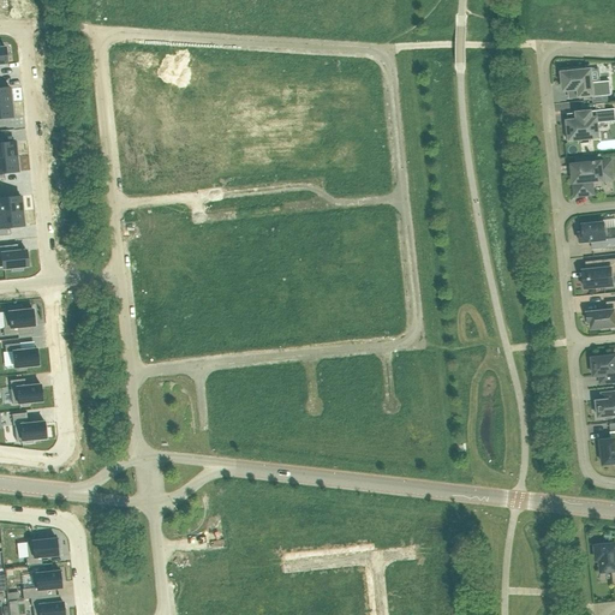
[(571,73),(562,73),(565,90),(579,89),(580,99),(592,97),(593,102),(608,101),(608,96),(611,95),(610,82),(591,83),(590,71),(583,72),(583,69),(571,70),(571,73)]
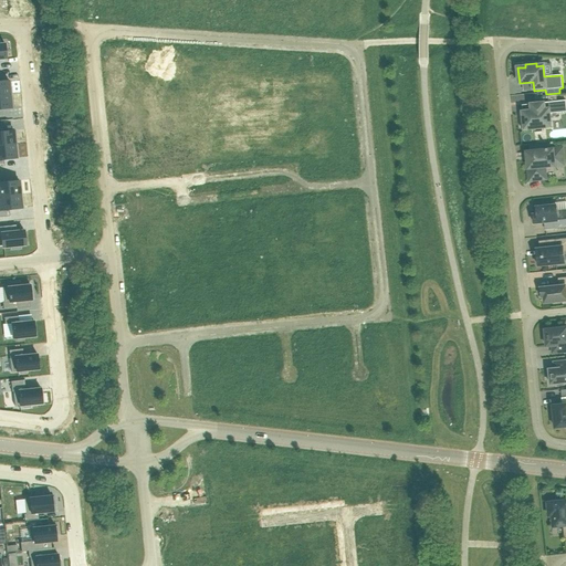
[(9,81),(0,82),(0,95),(10,95),(9,81)]
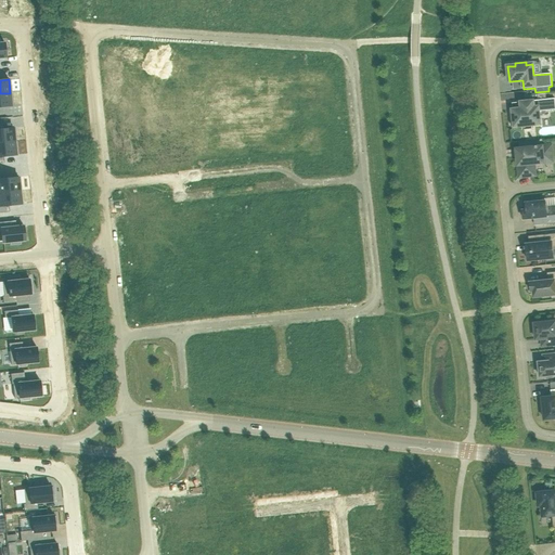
[(10,93),(0,93),(0,107),(11,106),(10,93)]
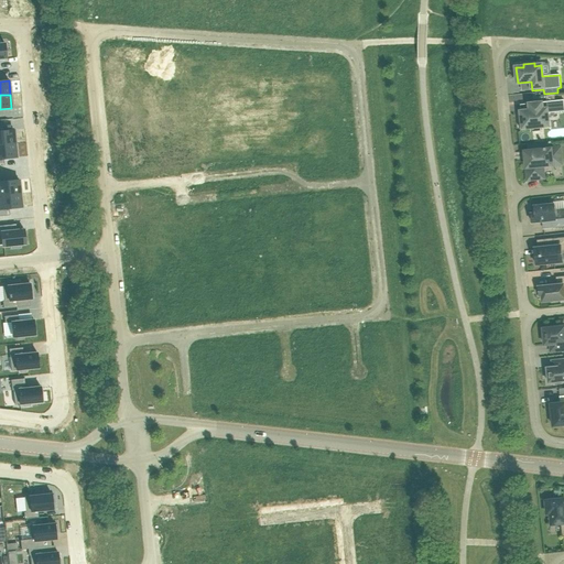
[(521,119),(519,119),(520,129),(530,128),(531,132),(541,131),(541,127),(549,126),(548,114),(563,110),(563,105),(563,100),(533,104),(529,104),(530,110),(520,111),(521,119)]
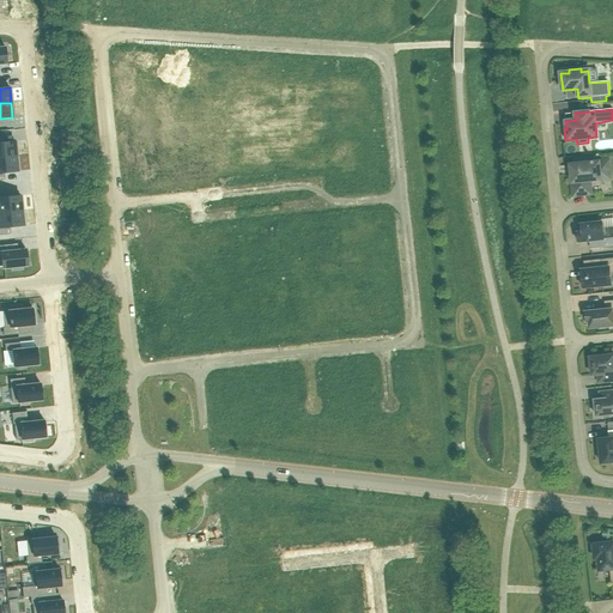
[(0,143),(0,158),(17,157),(16,143),(0,143)]
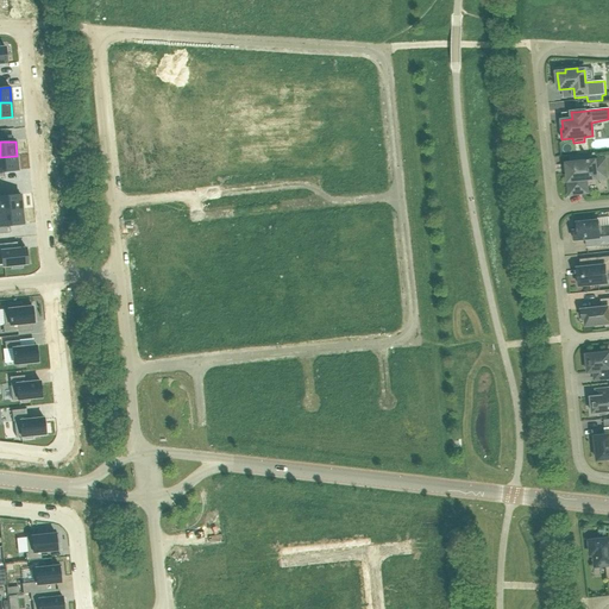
[(570,163),(566,164),(567,173),(570,194),(585,193),(588,193),(585,180),(604,177),(607,177),(604,159),(595,161),(594,154),(570,156),(570,163)]
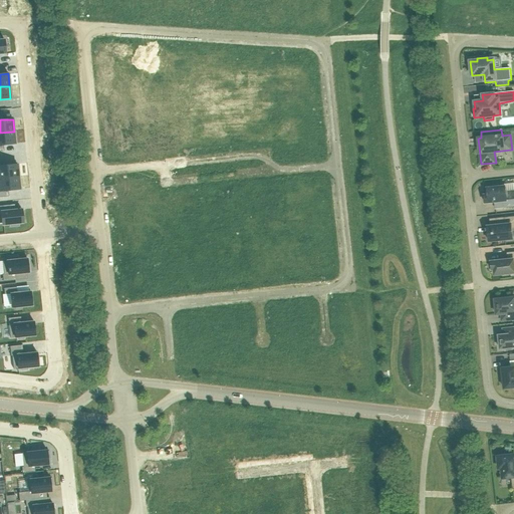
[(14,132),(0,133),(0,145),(15,144),(14,132)]
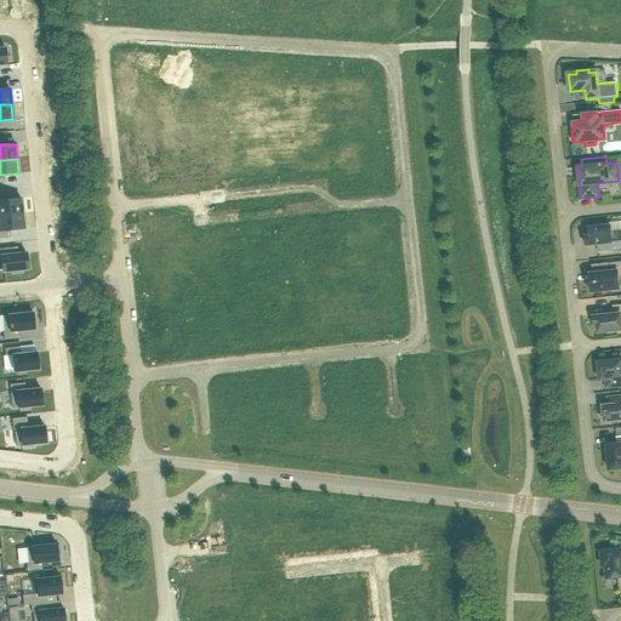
[(1,200),(0,200),(0,216),(22,214),(21,199),(1,200)]
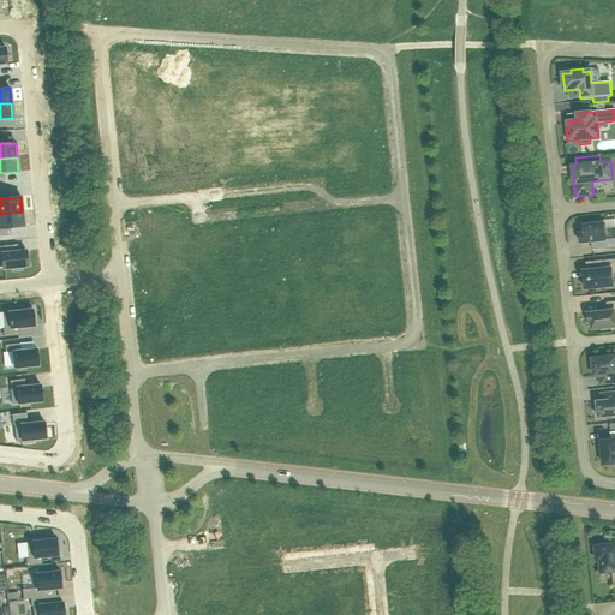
[(22,212),(0,214),(0,228),(24,227),(22,212)]
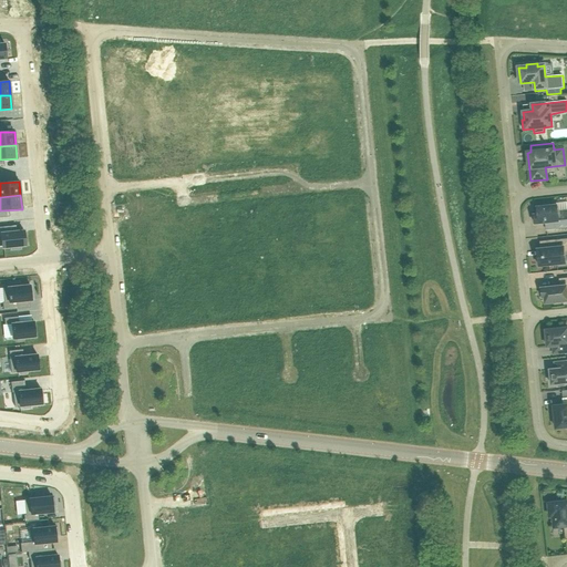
[(538,215),(534,215),(535,224),(546,223),(547,230),(566,227),(566,202),(556,204),(557,206),(537,207),(538,215)]
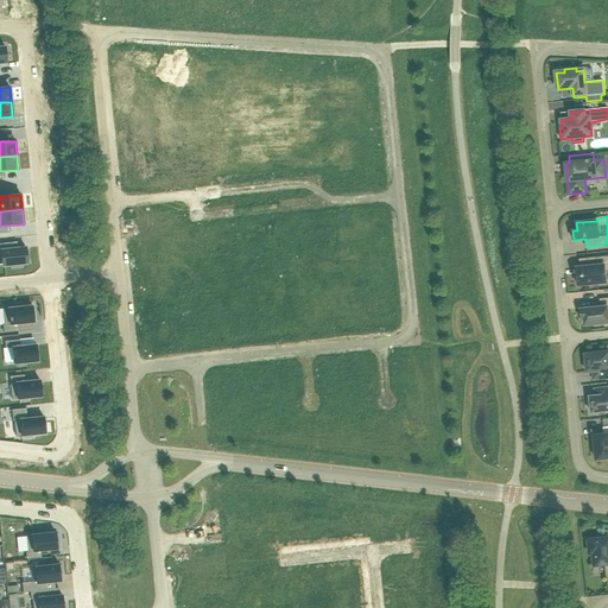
[(0,251),(0,266),(12,265),(12,268),(23,267),(21,264),(27,264),(26,248),(0,251)]
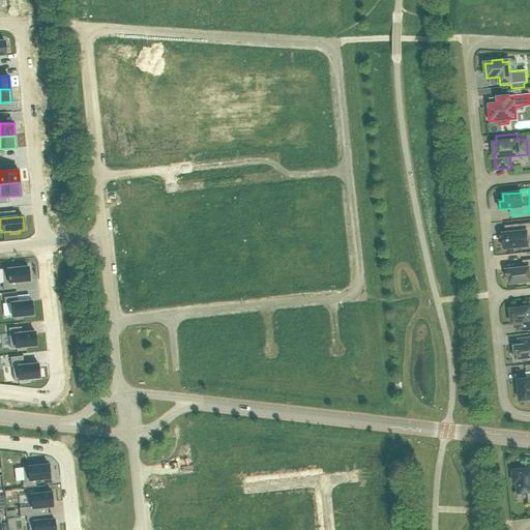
[(518,232),(502,233),(504,248),(529,246),(528,238),(529,237),(529,223),(517,225),(518,232)]
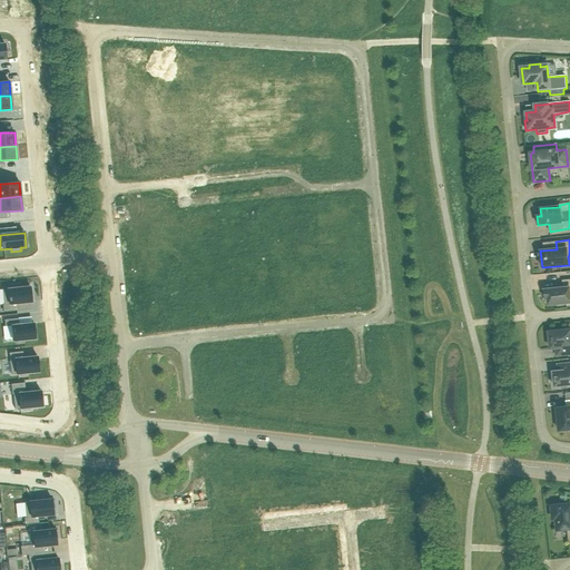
[(562,288),(544,290),(546,300),(548,300),(548,305),(557,304),(557,306),(564,306),(564,304),(569,303),(569,290),(569,287),(569,278),(562,281),(562,288)]
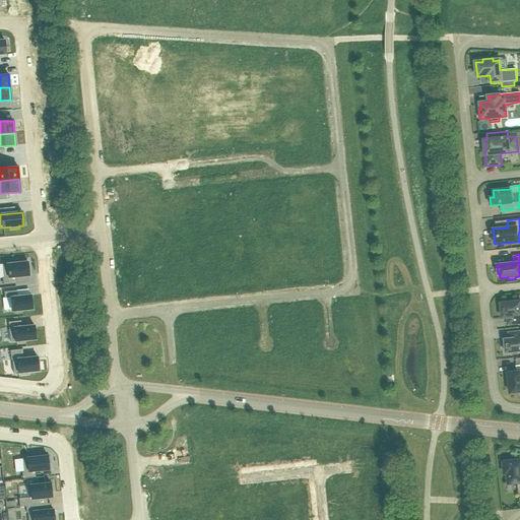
[(4,278),(2,278),(3,284),(15,283),(15,277),(29,276),(27,262),(16,263),(16,261),(10,262),(10,264),(2,264),(4,278)]
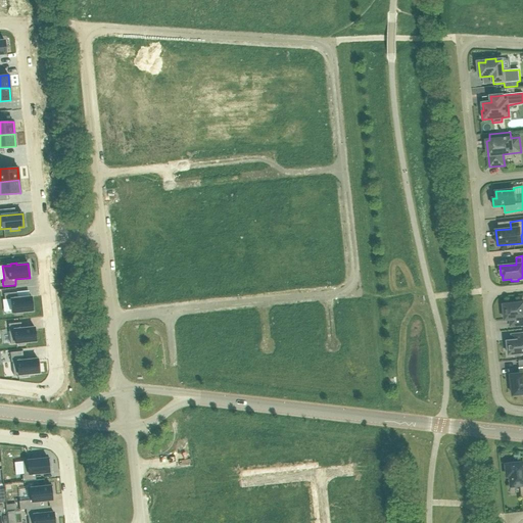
[(16,292),(4,293),(4,299),(10,299),(12,314),(15,313),(15,315),(21,315),(21,313),(33,312),(32,297),(17,298),(16,292)]
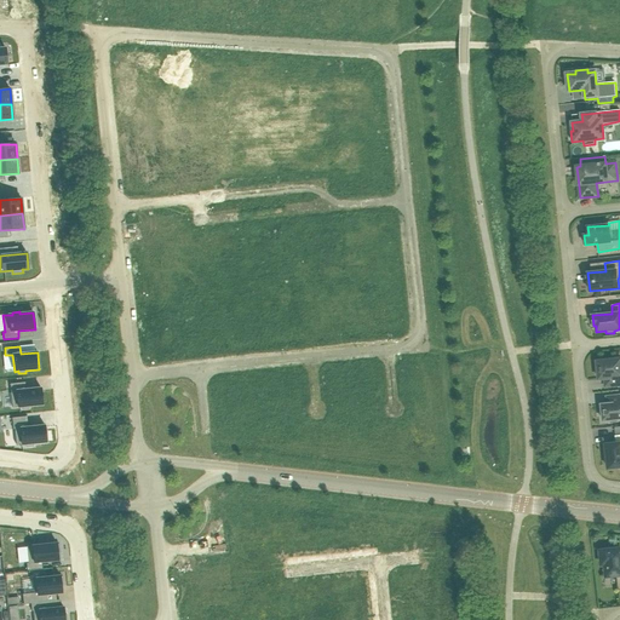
[(597,368),(596,369),(597,375),(598,377),(598,379),(604,379),(606,386),(618,385),(619,385),(619,359),(613,360),(610,359),(604,359),(603,361),(597,361),(597,368)]
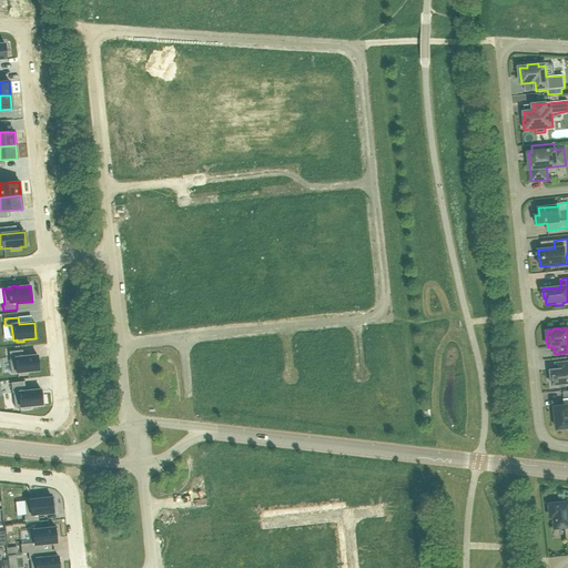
[(23,351),(9,352),(11,374),(20,373),(20,375),(27,375),(27,373),(39,371),(38,355),(23,357),(23,351)]
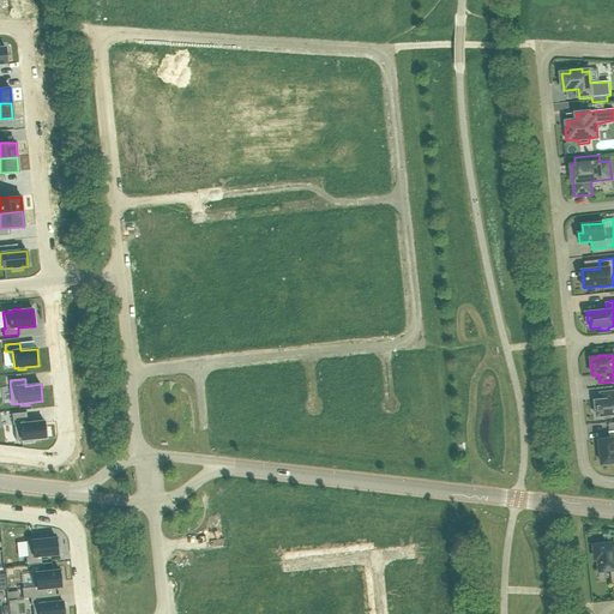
[(596,403),(594,403),(594,410),(596,410),(597,417),(603,416),(603,419),(612,419),(612,416),(613,415),(613,391),(613,392),(601,392),(601,393),(601,399),(595,401),(596,403)]
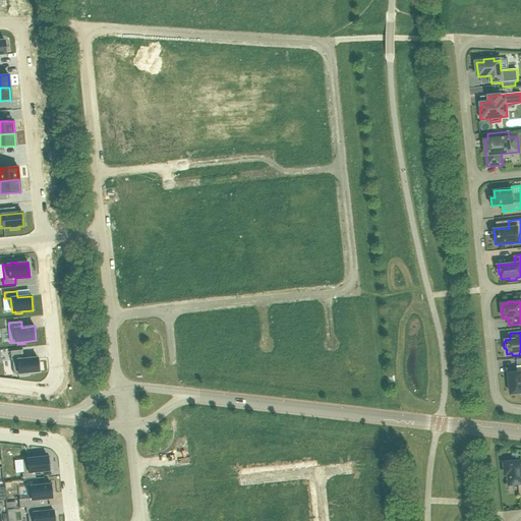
[(22,350),(10,351),(11,361),(12,361),(13,374),(21,373),(21,375),(27,374),(27,373),(39,371),(38,357),(23,359),(22,350)]
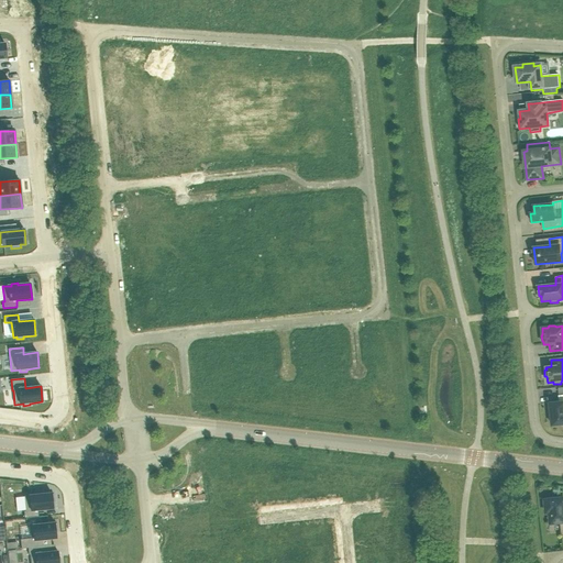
[(560,403),(550,404),(552,426),(562,423),(562,395),(559,396),(560,403)]
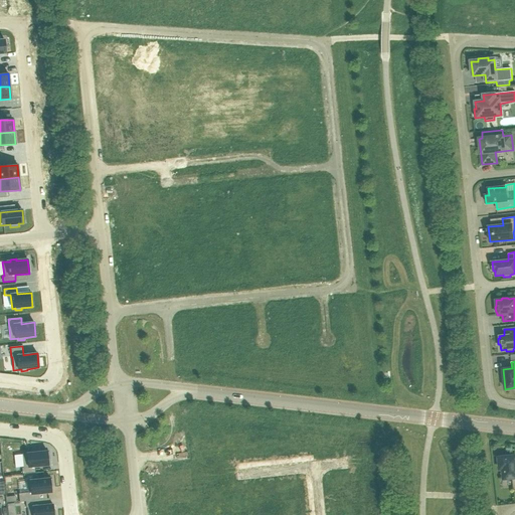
[(23,468),(22,468),(22,474),(35,473),(34,467),(48,466),(48,460),(49,459),(49,452),(47,452),(22,454),(23,468)]
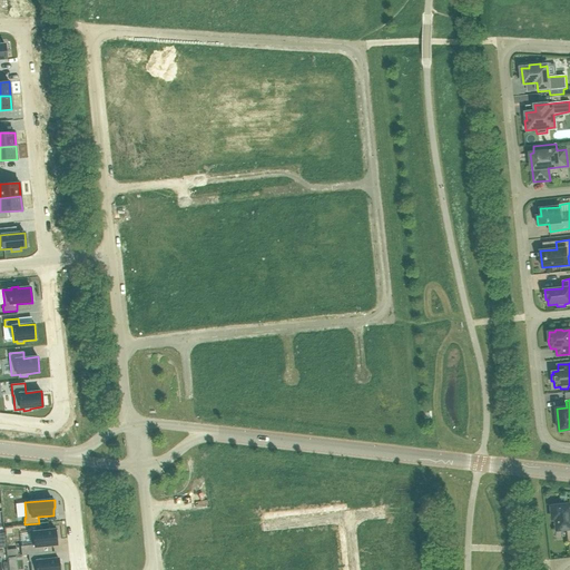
[(552,509),(551,510),(551,517),(553,517),(553,519),(557,519),(558,530),(567,529),(568,542),(569,541),(569,504),(562,505),(562,504),(554,504),(554,507),(552,507),(552,509)]
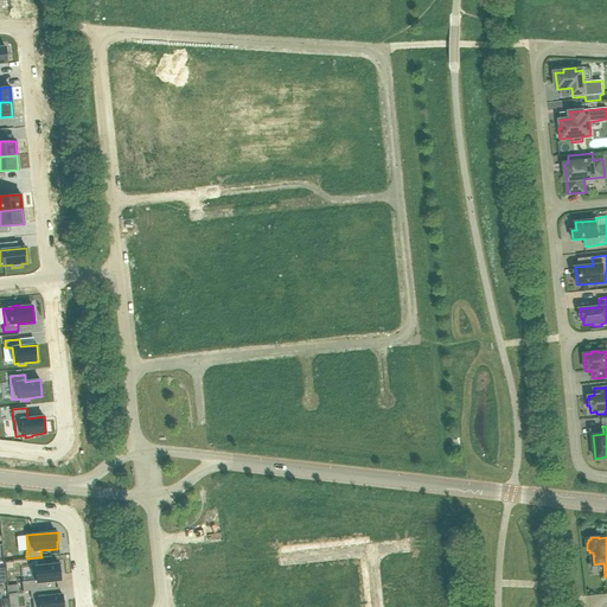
[(33,581),(21,582),(23,592),(30,592),(30,590),(40,589),(39,582),(61,581),(59,573),(62,573),(61,564),(58,564),(32,567),(33,581)]
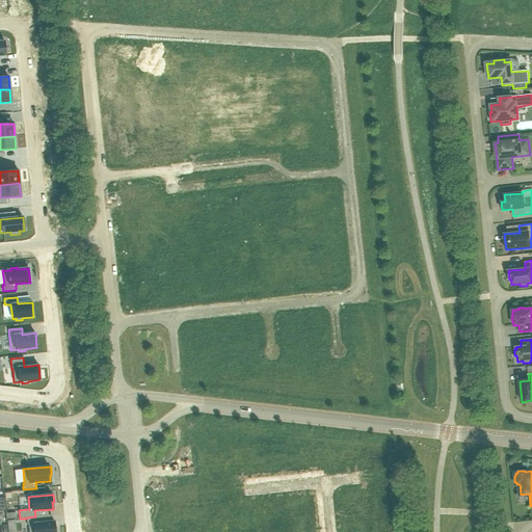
[(35,516),(26,517),(26,519),(27,525),(28,525),(29,531),(57,531),(57,527),(55,528),(54,521),(40,523),(40,516),(35,516)]
